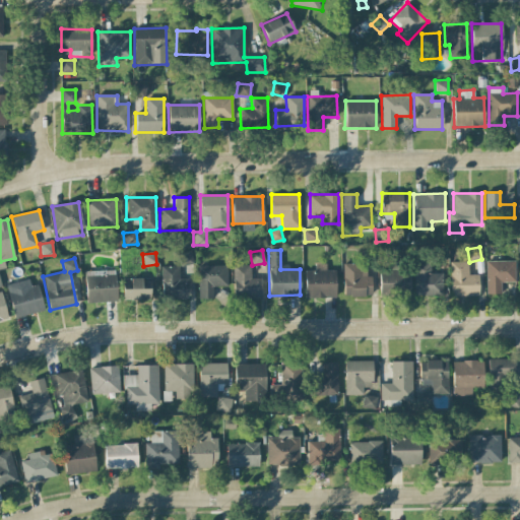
[(486,295),(501,295),(501,282),(515,282),(515,261),(485,261),(486,295)]
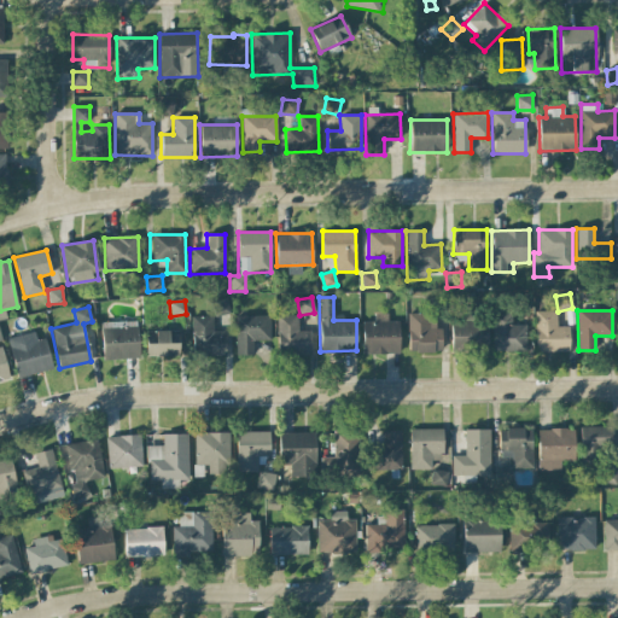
[(493,350),(526,351),(526,325),(512,325),(512,312),(494,312),(493,350)]
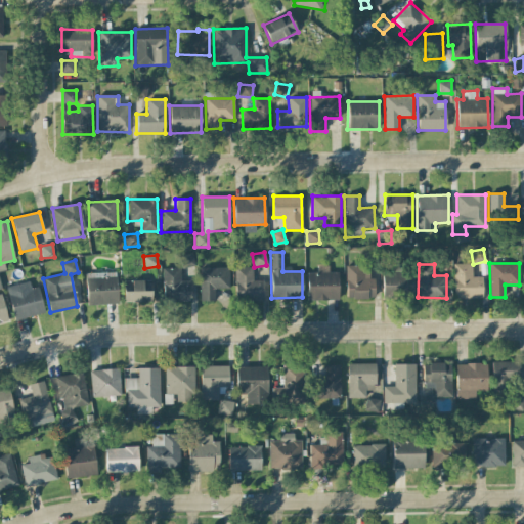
[(483,298),(482,276),(472,276),(472,264),(454,264),(454,298),(483,298)]
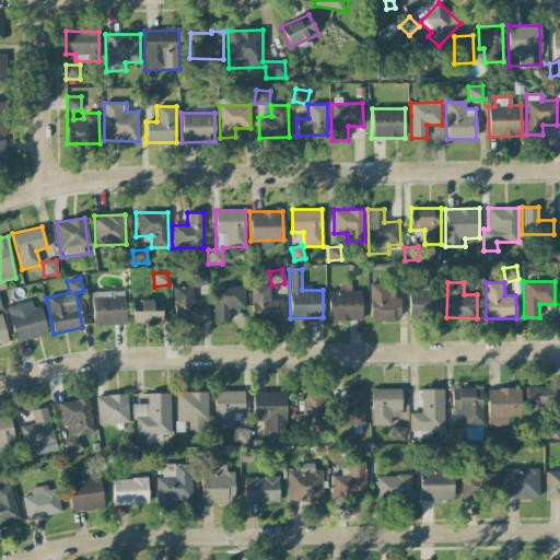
[(361,321),(361,291),(351,291),(351,283),(339,284),(339,291),(328,291),(328,321),(361,321)]
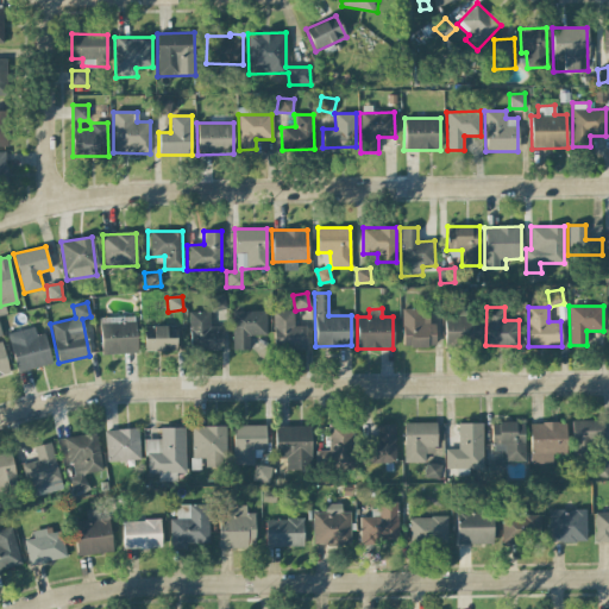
[(402,347),(435,346),(435,324),(428,325),(428,308),(402,309),(402,347)]
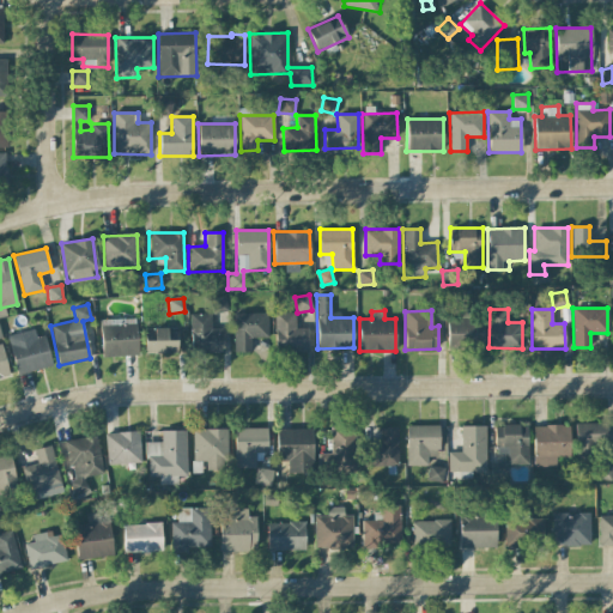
[(234,352),(250,352),(250,339),(267,338),(267,313),(232,314),(234,352)]
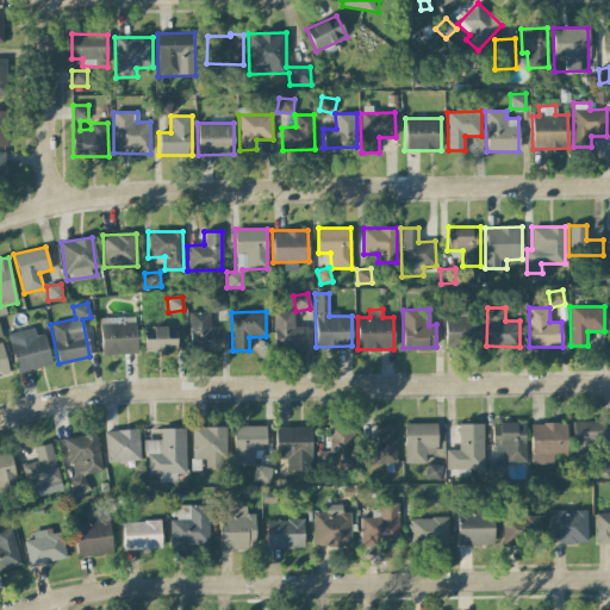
[(306,327),(293,327),(294,311),(274,311),(273,349),(306,349),(306,327)]
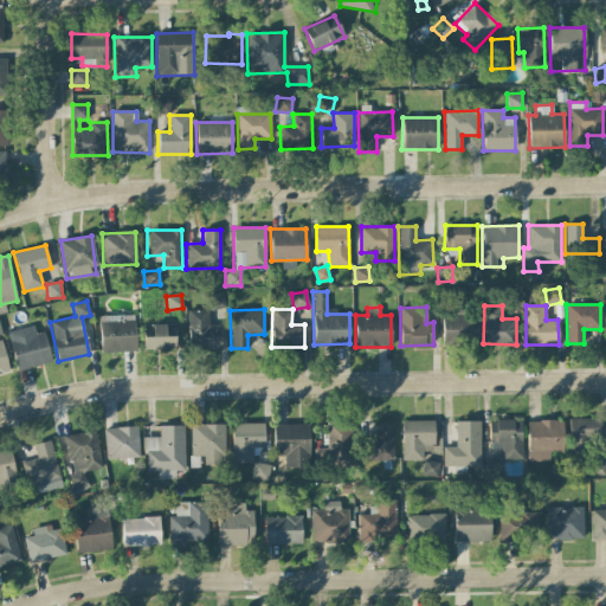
[(188,310),(187,348),(220,349),(221,326),(208,324),(208,310),(188,310)]
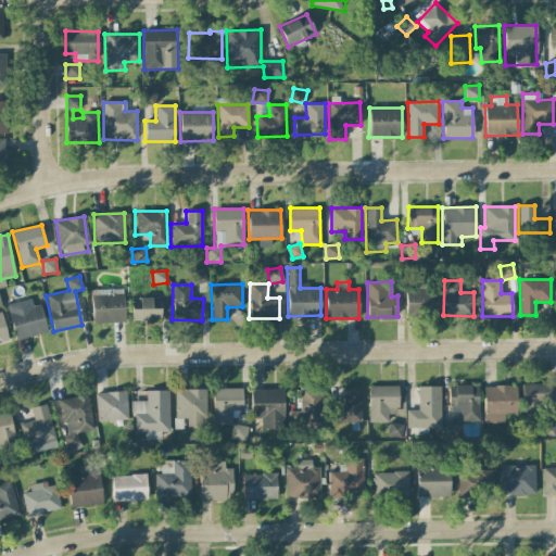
[(406,317),(439,316),(438,288),(406,289),(406,317)]
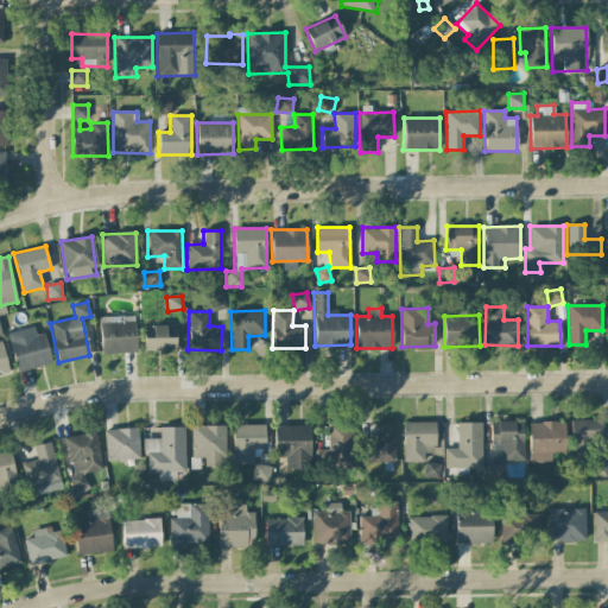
[(135,316),(100,317),(101,354),(135,353),(135,316)]
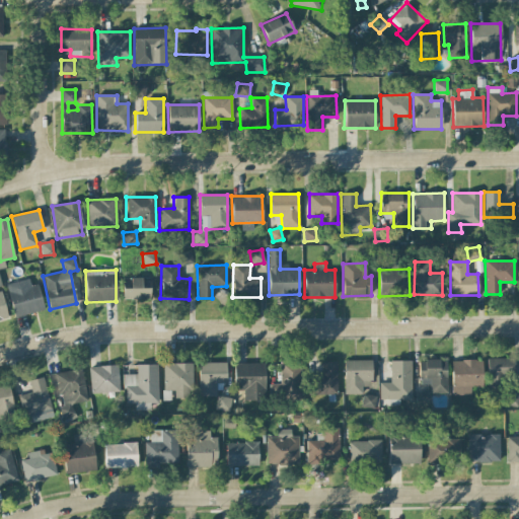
[(123,278),(123,299),(150,299),(150,278),(123,278)]
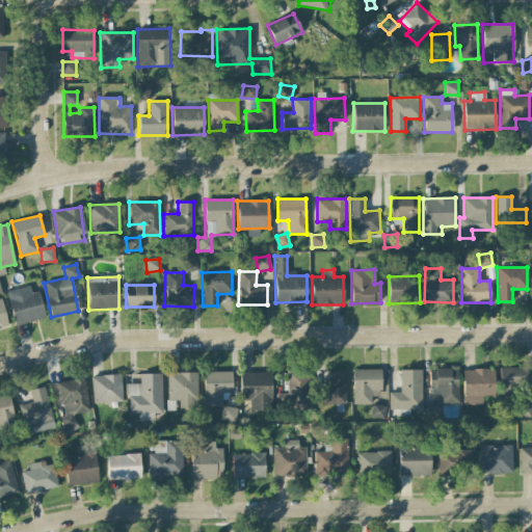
[(38,291),(31,293),(29,286),(6,291),(14,324),(45,318),(38,291)]
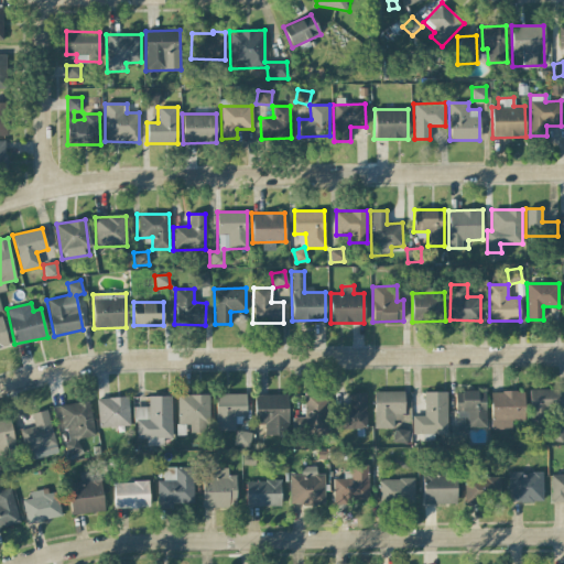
[(0,347),(9,346),(1,316),(0,315),(0,347)]
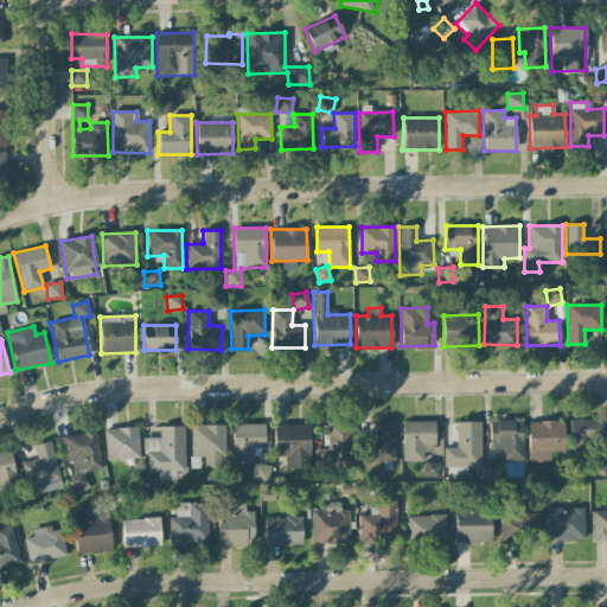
[(570,419),(569,455),(590,455),(590,446),(602,446),(604,420),(570,419)]
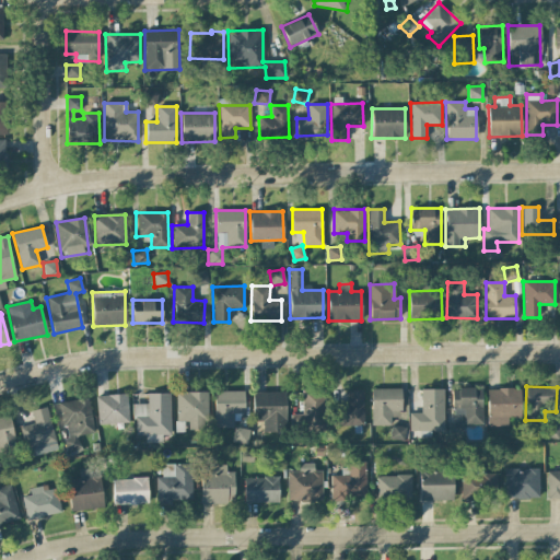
[(371,389),(372,426),(391,424),(391,418),(400,417),(400,388),(371,389)]
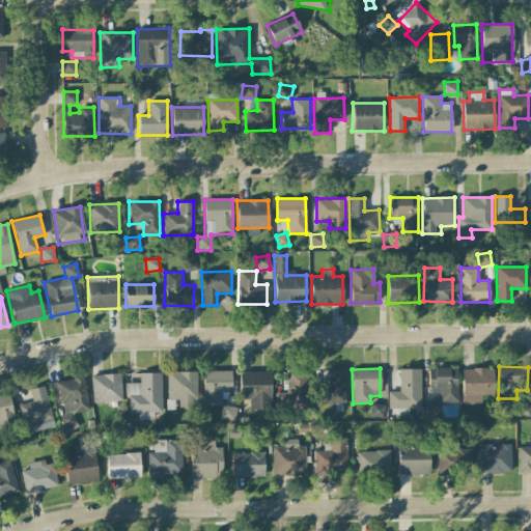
[(439,402),(457,402),(457,368),(428,368),(428,394),(439,394),(439,402)]
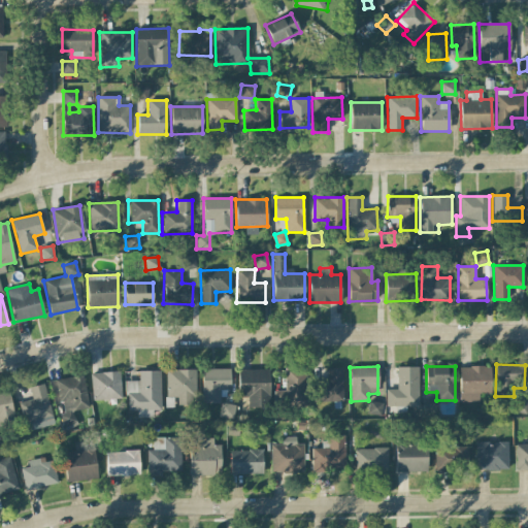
[(491,394),(490,366),(459,367),(460,402),(479,402),(479,394),(491,394)]
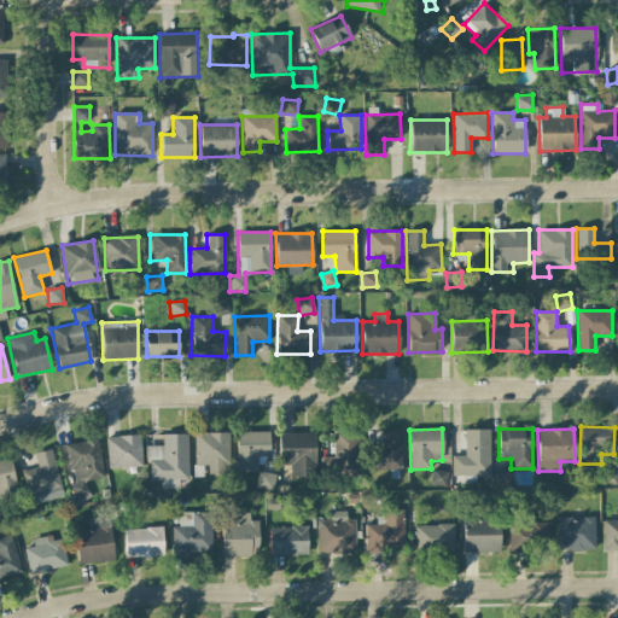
[(336,470),(360,470),(359,430),(334,430),(336,470)]
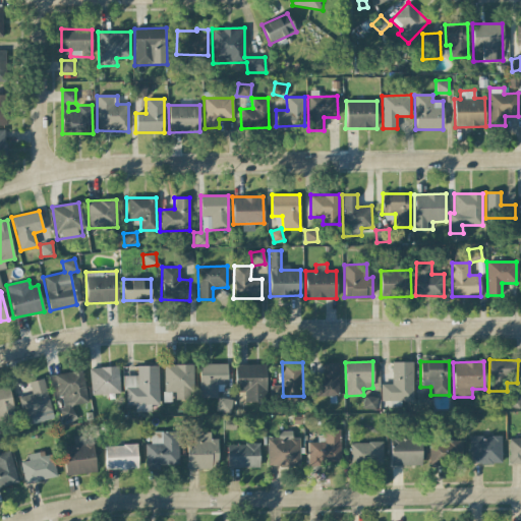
[(338,362),(324,363),(324,375),(309,375),(309,397),(338,396),(338,362)]
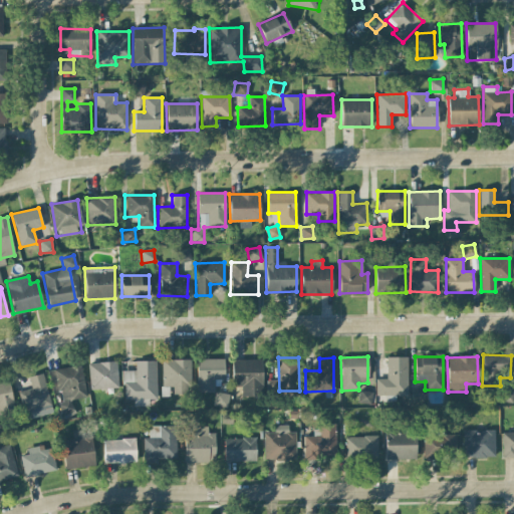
[(407,357),(386,357),(387,379),(375,379),(375,396),(408,396),(407,357)]
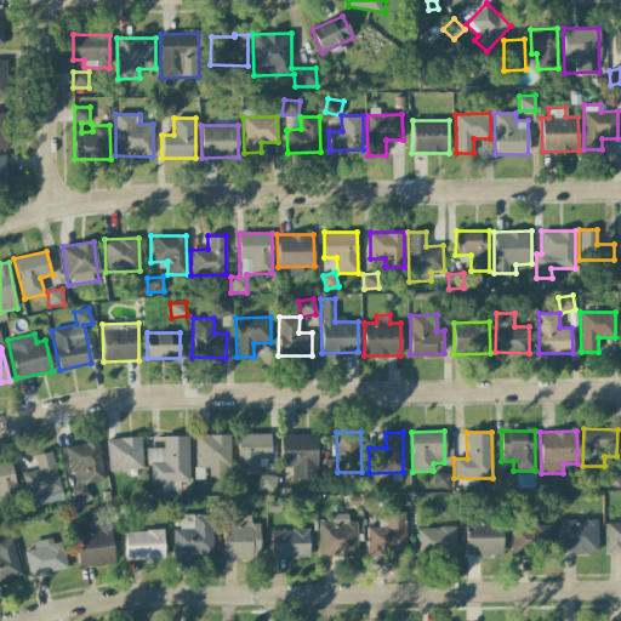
[(229,436),(195,434),(194,467),(208,468),(208,477),(229,477),(229,436)]
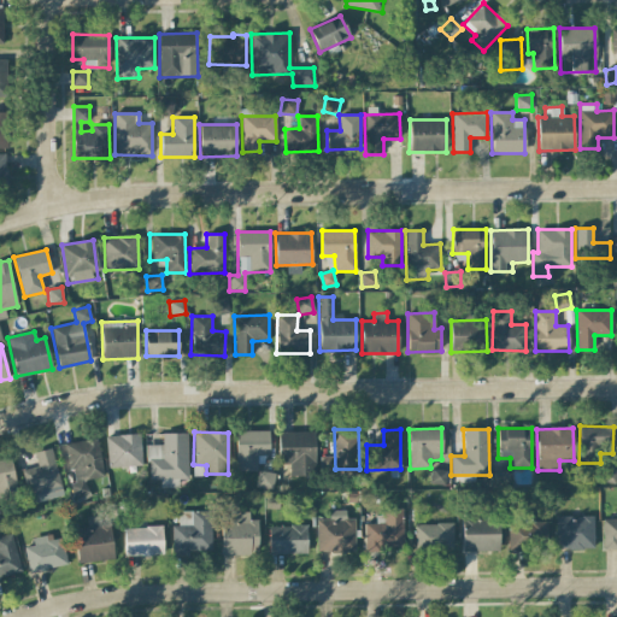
[(269,432),(235,432),(235,471),(257,471),(257,456),(269,456),(269,432)]
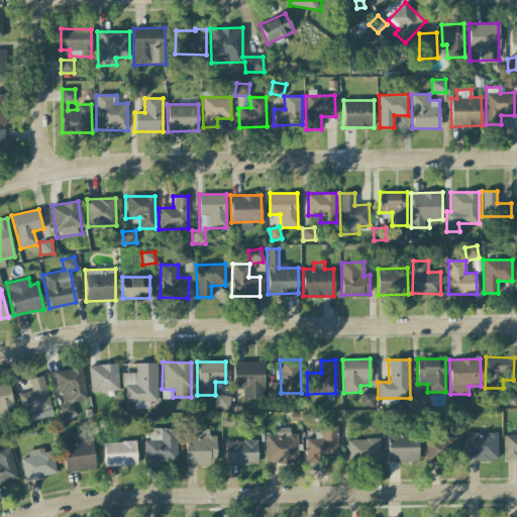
[(264,362),(233,362),(233,389),(242,389),(242,399),(264,399),(264,362)]
